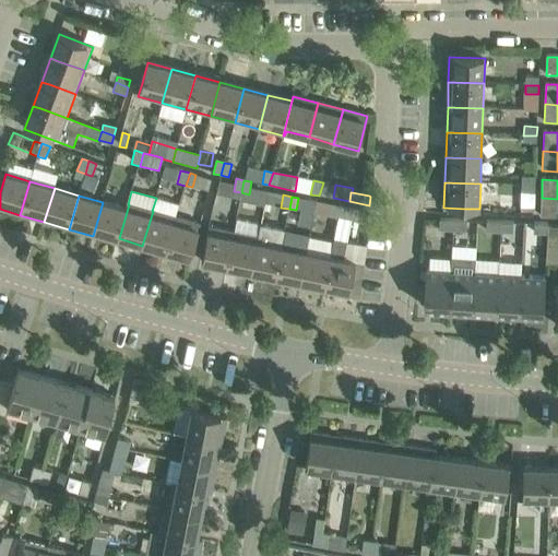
[(557,199),(542,198),(541,217),(556,219),(557,199)]
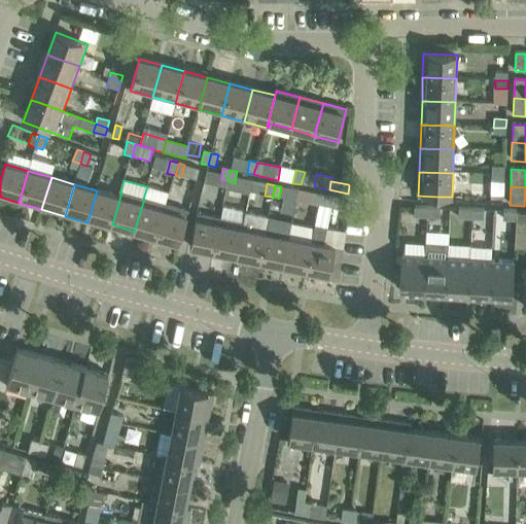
[(119,193),(118,197),(97,190),(88,222),(110,230),(112,224),(121,193),(120,193),(119,193)]
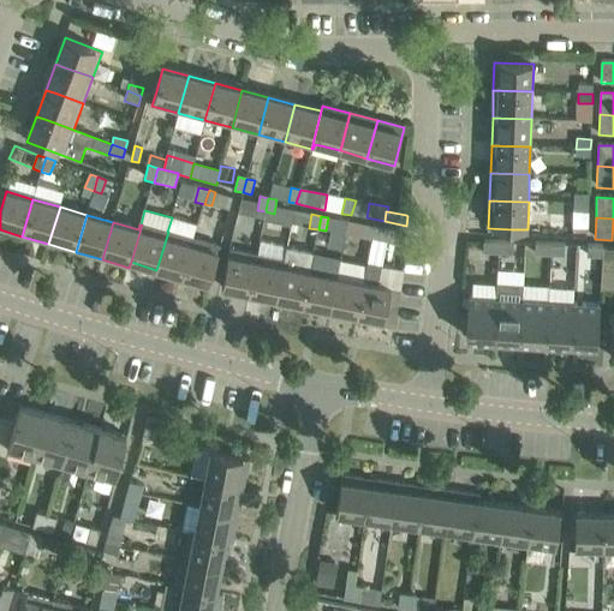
[(373,241),(376,227),(365,225),(363,239),(373,241)]
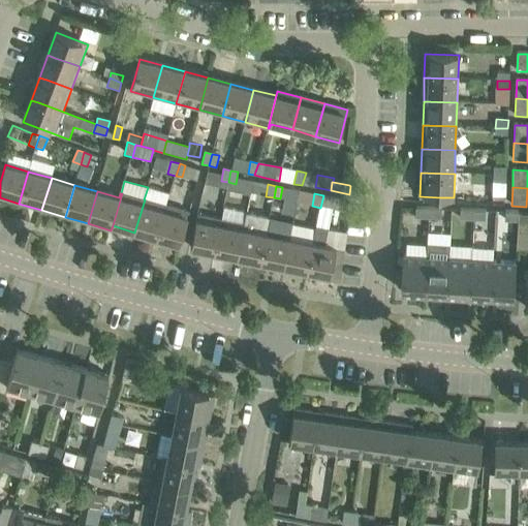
[(346,213),(349,200),(323,195),(320,208),(334,210),(346,213)]
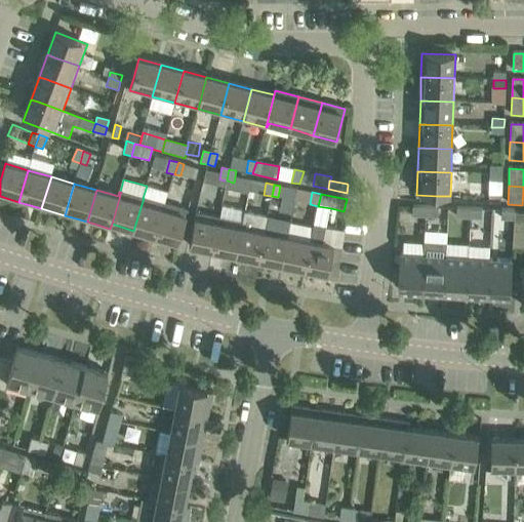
[(157,237),(166,205),(144,198),(133,231),(157,237)]
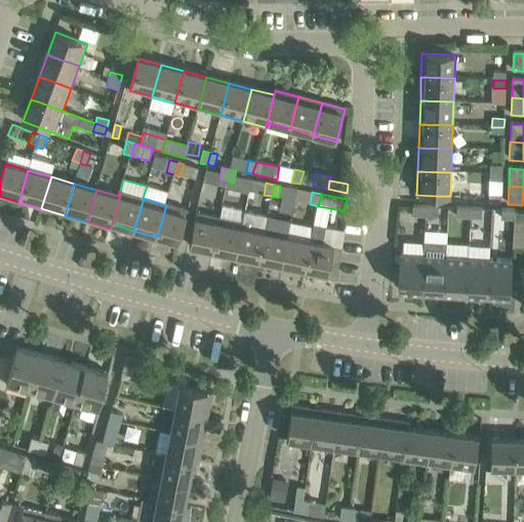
[(179,244),(189,211),(166,205),(157,237),(179,244)]
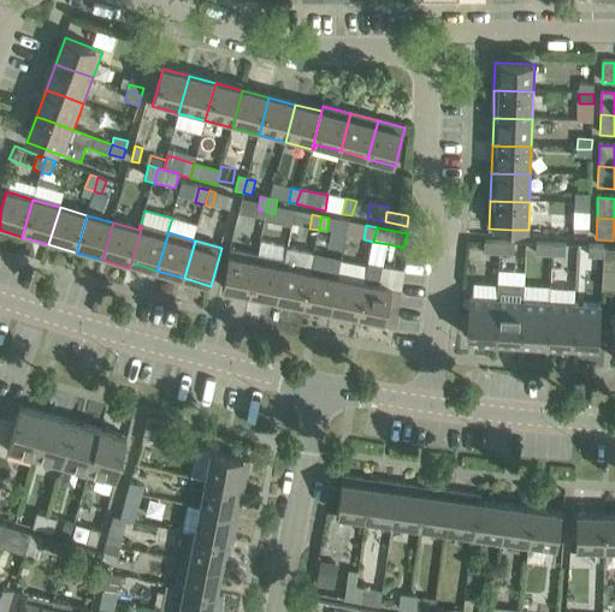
[(389,244),(373,242),(365,284),(359,315),(358,322),(385,327),(392,290),(379,286),(389,244)]
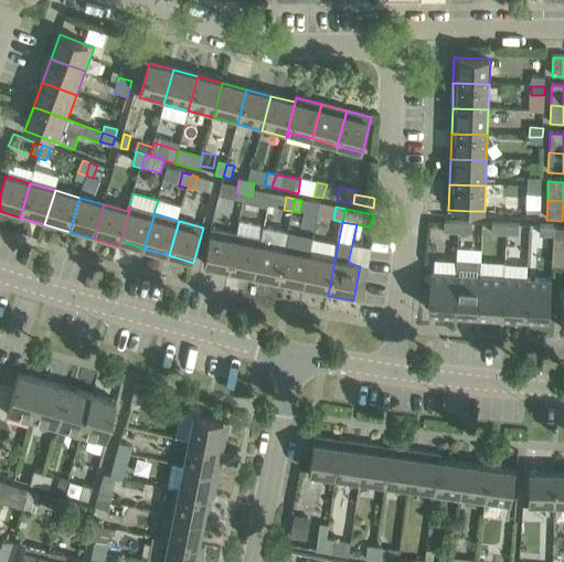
[(458,233),(459,224),(445,223),(444,233),(458,233)]
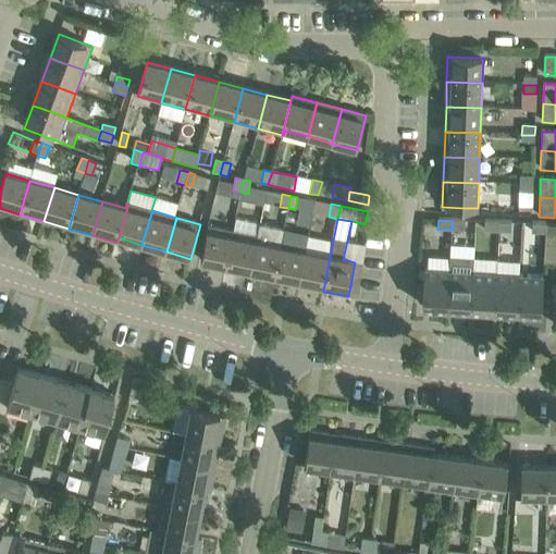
[(464,231),(465,221),(453,221),(452,230),(459,231),(464,231)]
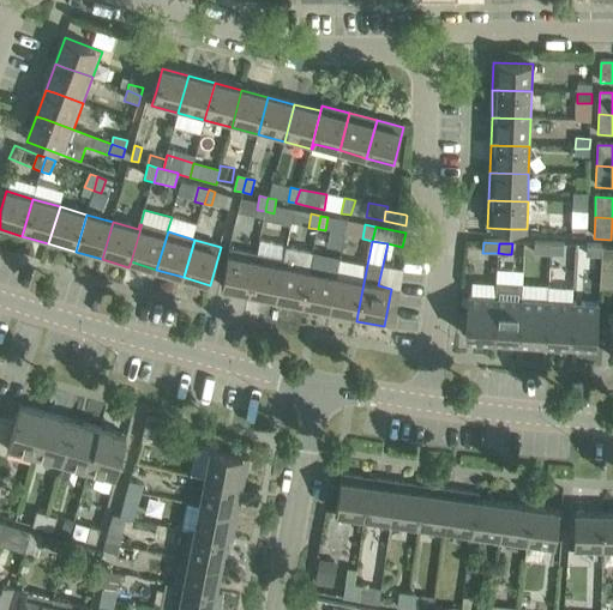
[(550,255),(551,243),(535,243),(534,255),(550,255)]
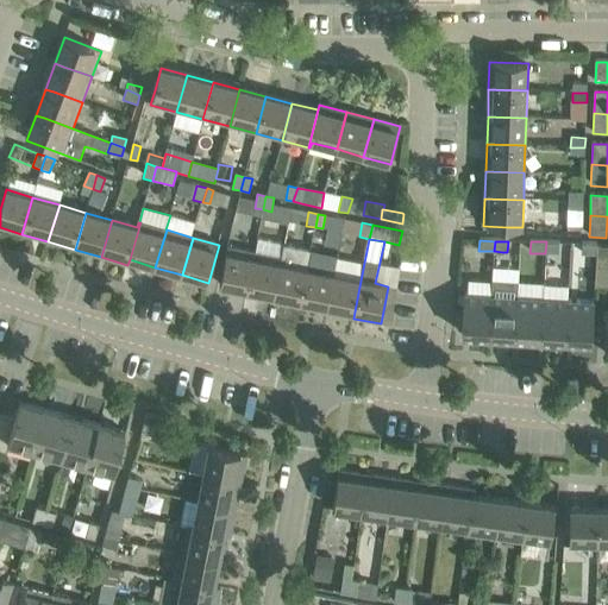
[(545,253),(559,254),(561,243),(546,241),(545,253)]
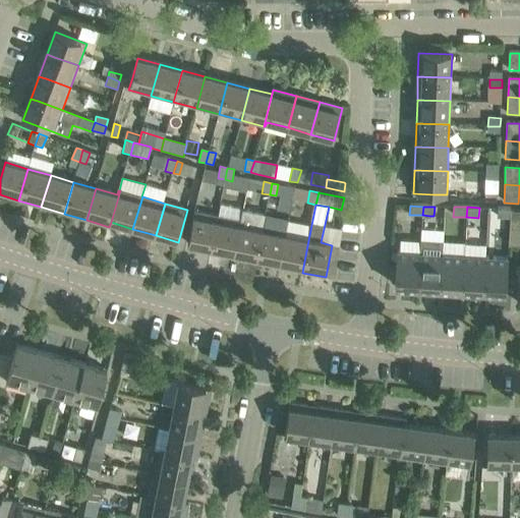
[(519,212),(511,212),(511,209),(497,209),(496,218),(510,219),(509,244),(519,244),(519,212)]
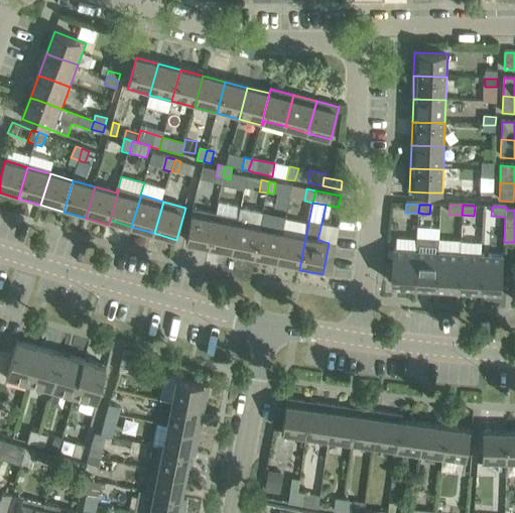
[(238,219),(231,251),(230,256),(253,261),(254,255),(257,242),(260,229),(263,214),(240,209),(238,219)]
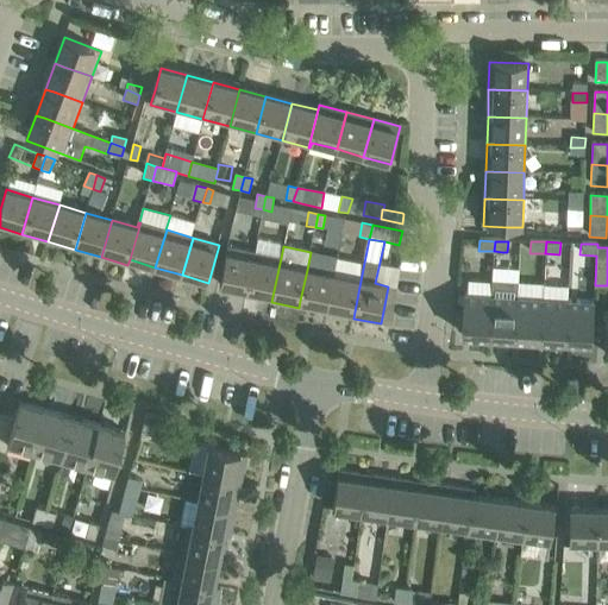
[(255,253),(227,247),(220,285),(246,291),(248,284),(255,253)]
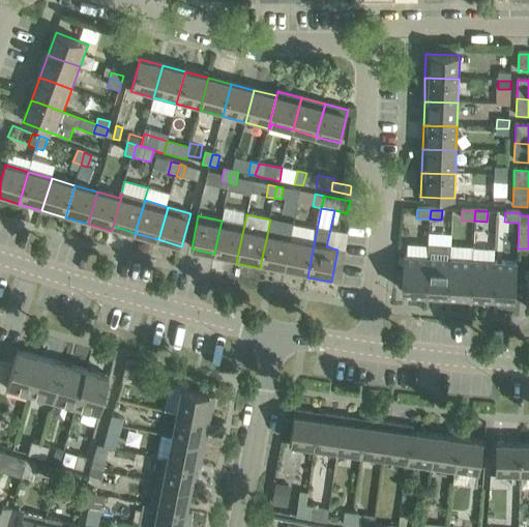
[(214,254),(237,258),(244,225),(222,221),(215,247),(214,254)]
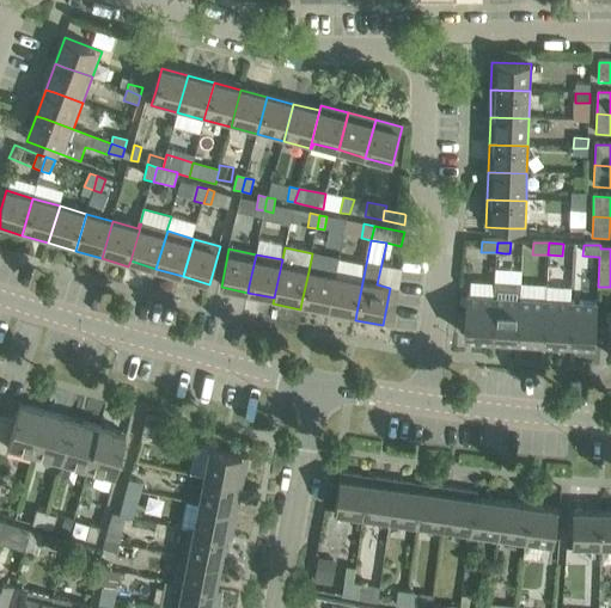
[(301,302),(300,309),(328,314),(329,311),(329,308),(335,276),(309,271),(305,287),(301,302)]
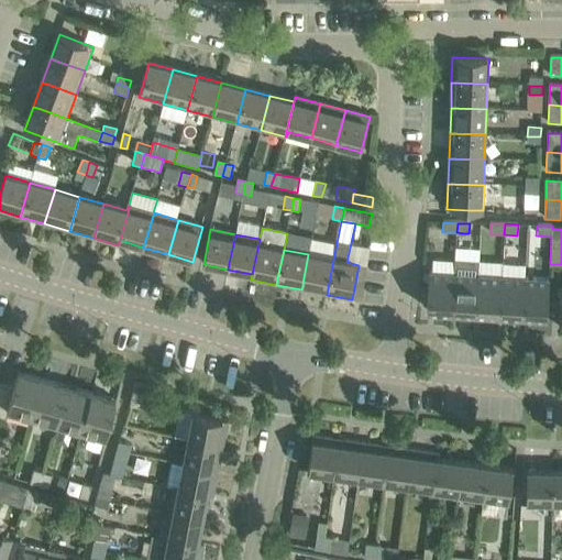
[(328,288),(333,260),(308,254),(302,284),(302,286),(301,289),(327,295),(328,289),(328,288)]
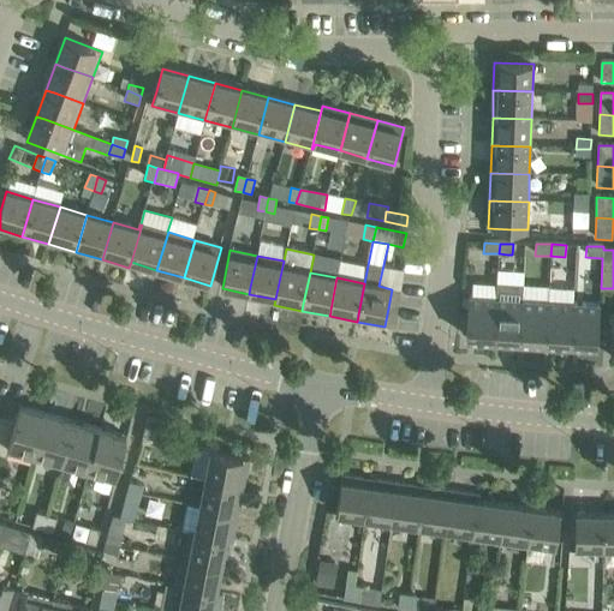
[(523,286),(498,283),(496,300),(494,340),(519,341),(522,301),(523,286)]
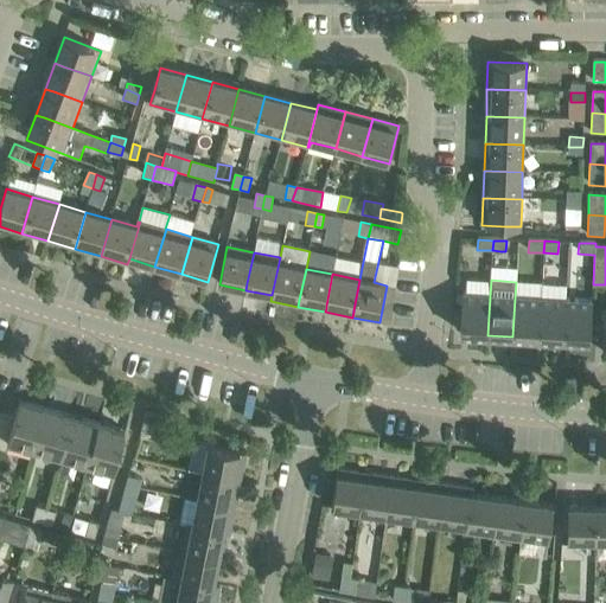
[(543,286),(542,299),(541,299),(538,339),(563,340),(567,301),(566,301),(567,287),(543,286)]
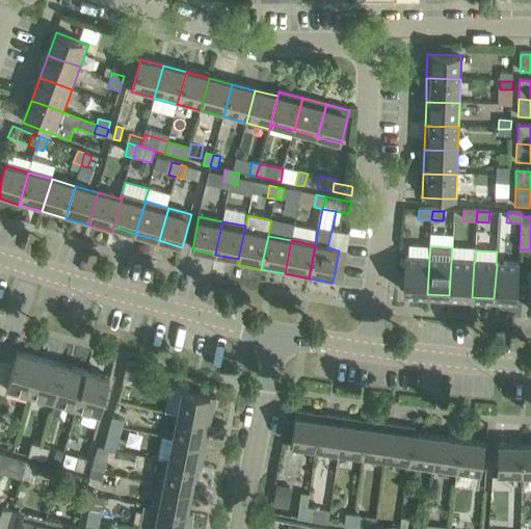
[(429,260),(427,260),(406,258),(404,293),(427,294),(429,260)]
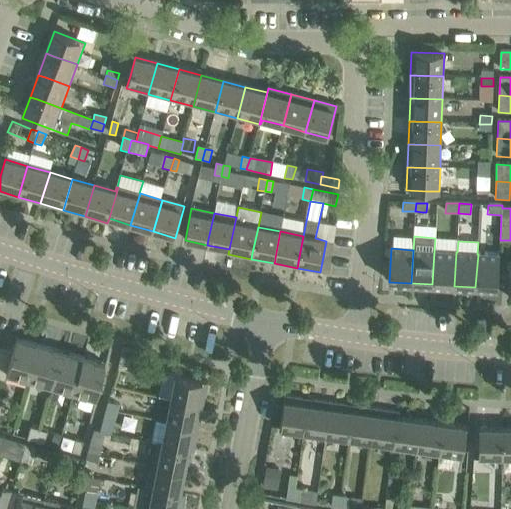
[(454,286),(456,252),(434,251),(432,284),(454,286)]
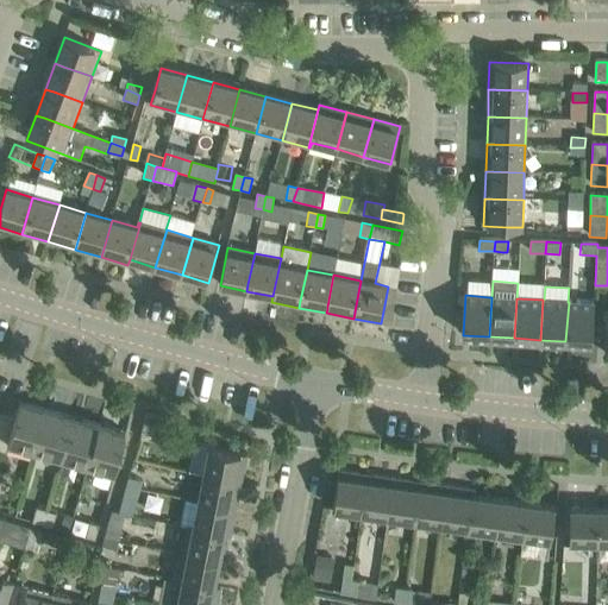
[(595,303),(569,302),(565,341),(593,342),(595,303)]
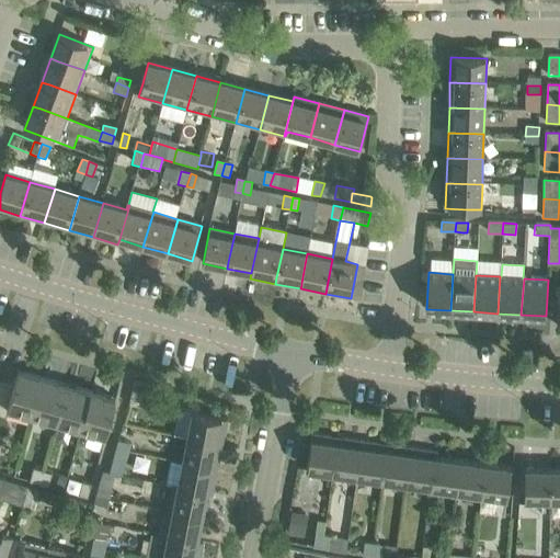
[(19,372),(18,377),(14,388),(1,385),(0,388),(0,416),(7,418),(9,409),(33,416),(43,379),(19,372)]
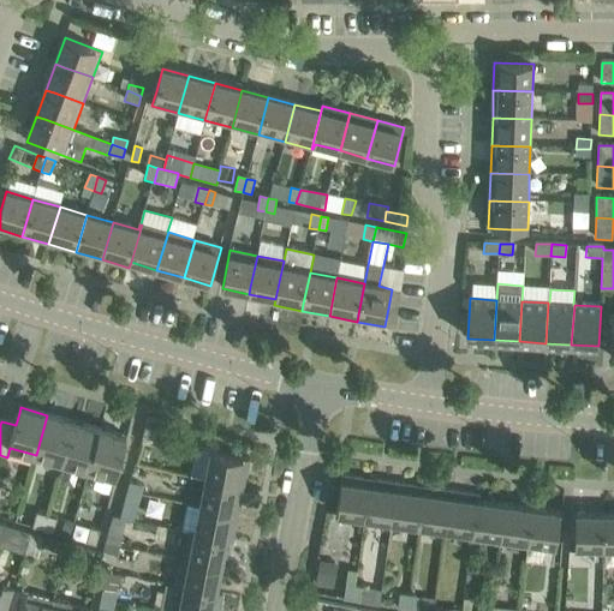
[(63,463),(75,423),(47,415),(36,455),(63,463)]
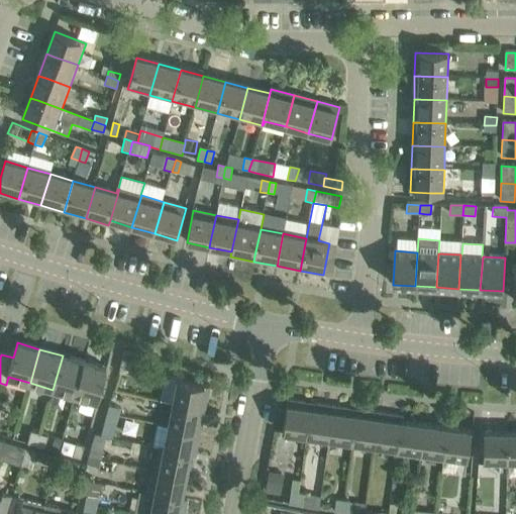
[(135,355),(124,353),(122,361),(134,364),(135,355)]
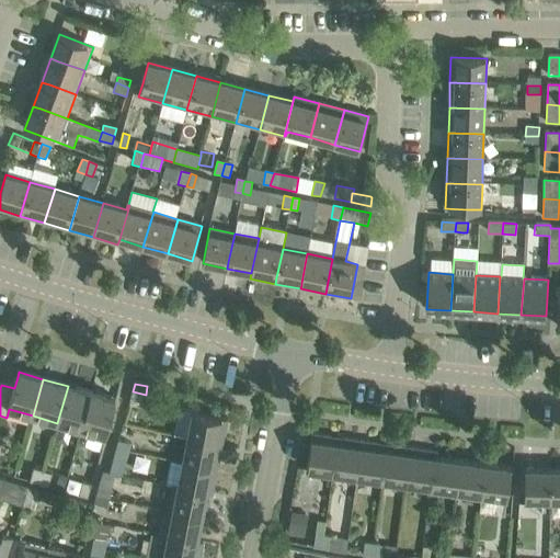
[(81,430),(92,393),(68,386),(57,423),(81,430)]
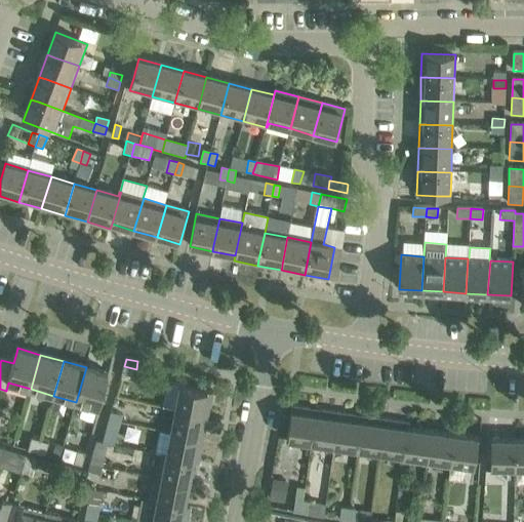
[(86,367),(76,402),(73,415),(95,423),(109,373),(86,367)]
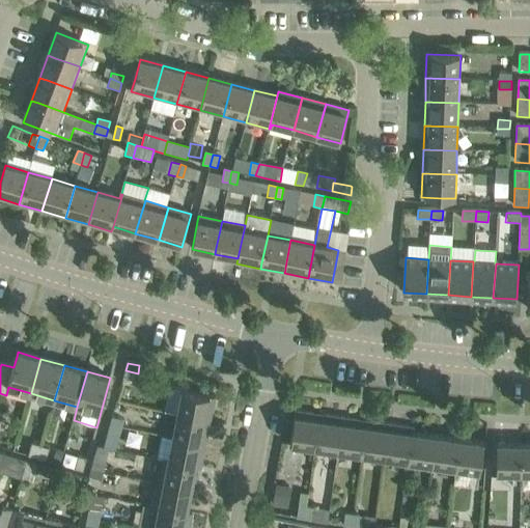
[(211,421),(216,397),(183,391),(177,415),(211,421)]
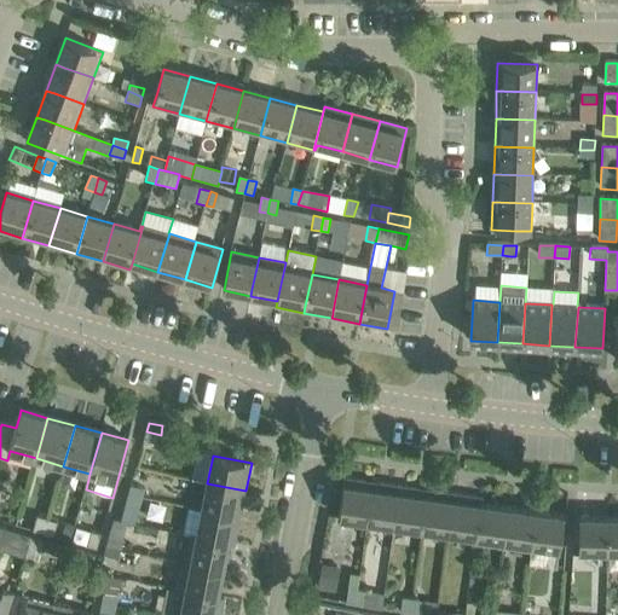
[(373,483),(345,480),(339,518),(367,522),(373,483)]
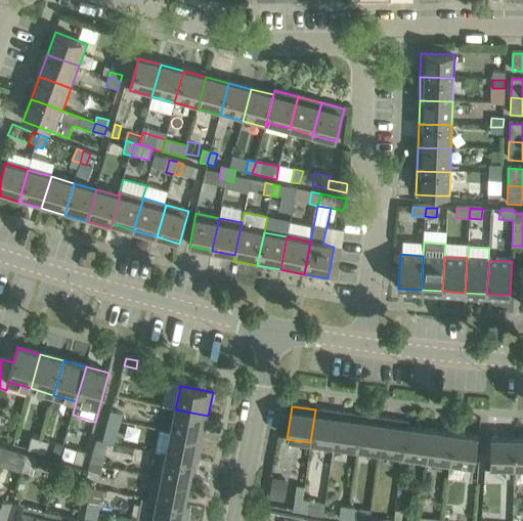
[(204,439),(208,416),(175,409),(171,433),(204,439)]
